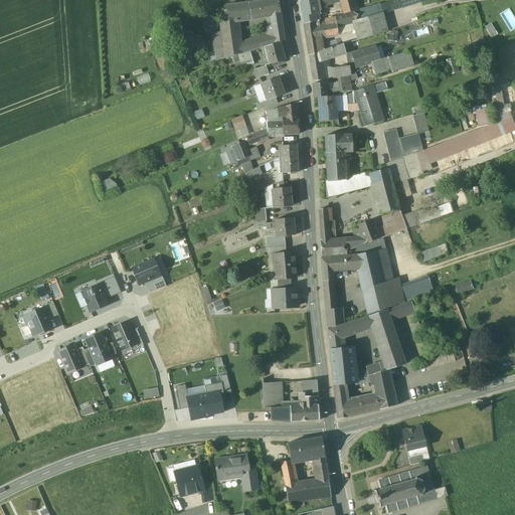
[(278,0),(272,0),(248,3),(250,18),(271,14),(272,23),(281,21),(278,0)]
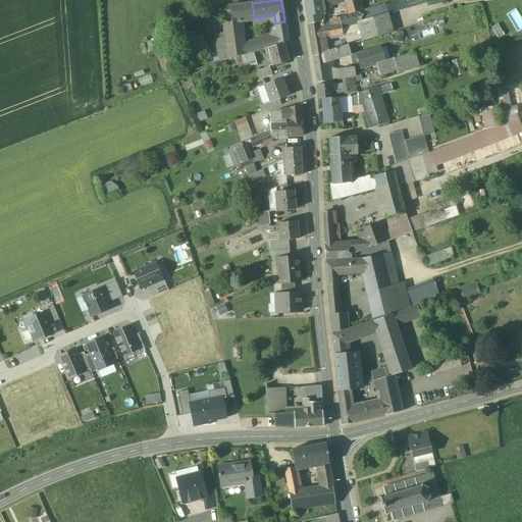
[(313,0),(304,2),(308,23),(320,21),(319,14),(322,13),(321,6),(320,0),(313,0)]
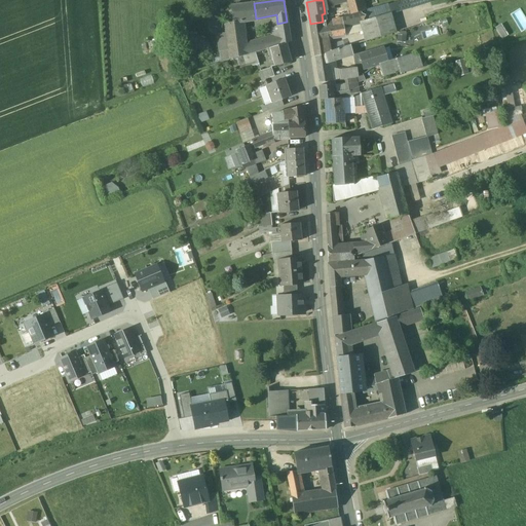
[(362,0),(348,0),(353,13),(366,9),(362,0)]
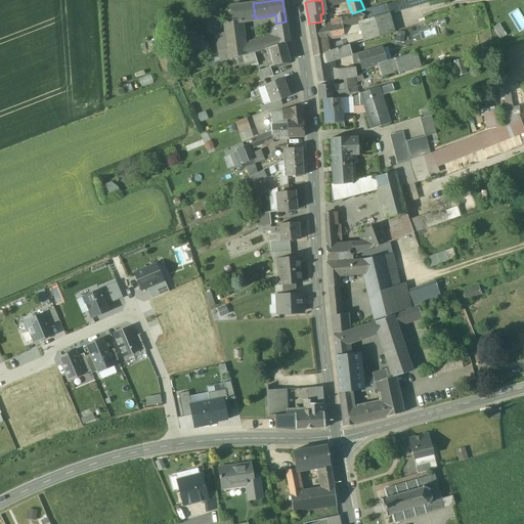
[(406,0),(402,0),(386,5),(388,13),(389,13),(409,7),(406,0)]
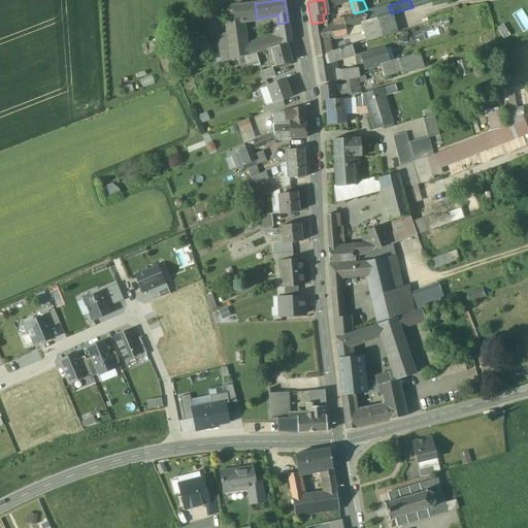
[(255,3),(234,6),(234,7),(236,23),(244,22),(244,21),(257,19),(255,3)]
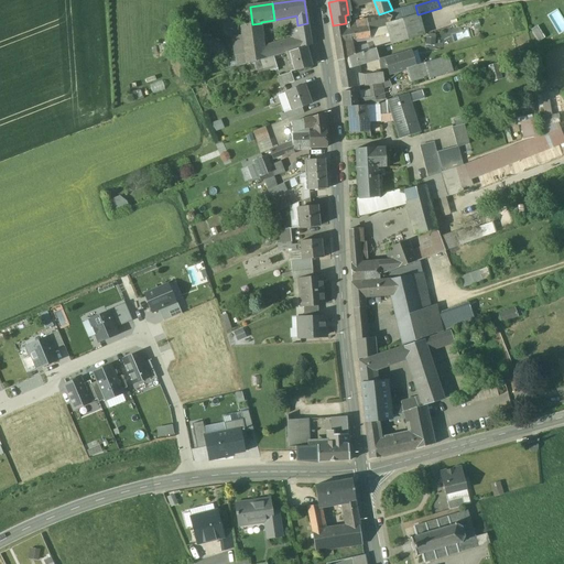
[(415,6),(402,9),(405,19),(418,14),(415,6)]
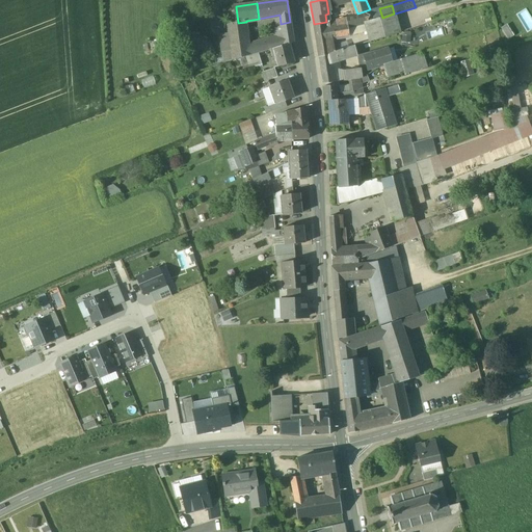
[(236,7),(228,8),(230,24),(238,23),(236,7)]
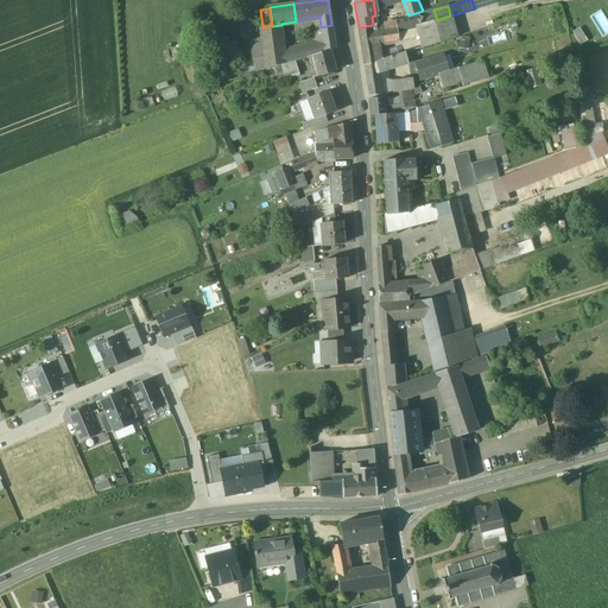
[(434,10),(418,14),(420,25),(437,20),(434,10)]
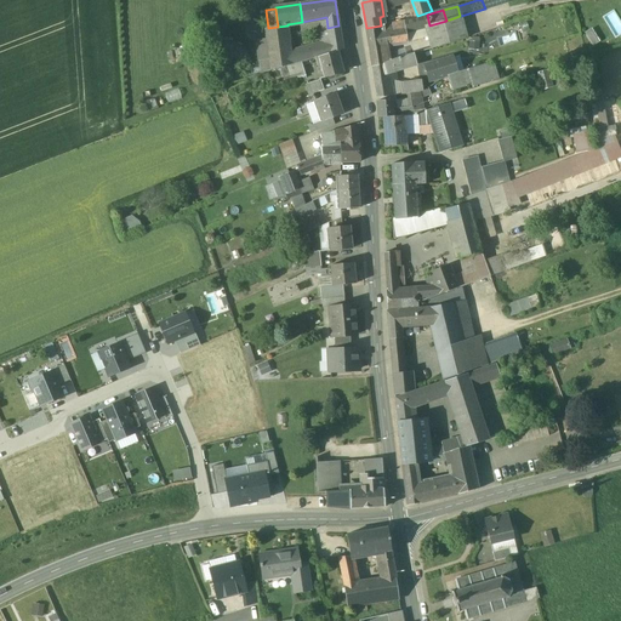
[(427,15),(392,23),(392,26),(366,29),(366,30),(388,27),(391,44),(406,41),(406,33),(426,27),(429,26),(427,15)]
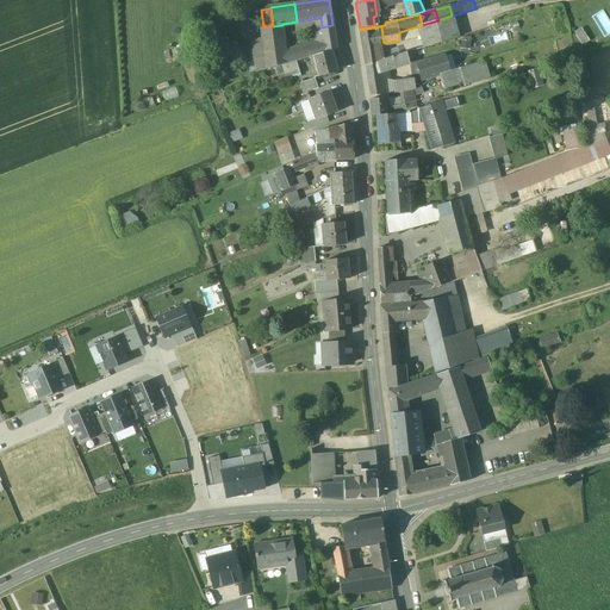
[(422,25),(418,26),(424,48),(444,42),(459,37),(453,16),(452,16),(422,25)]
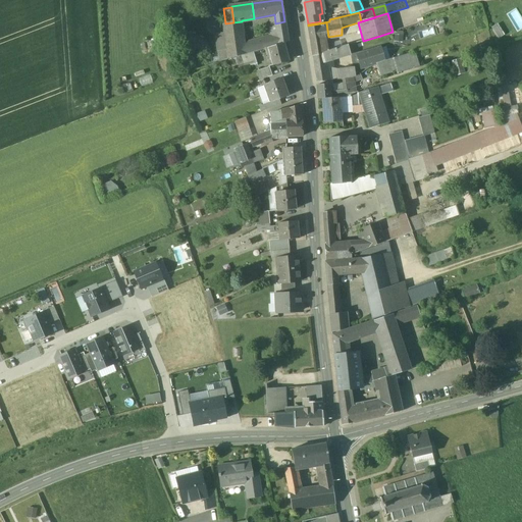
[(225,23),(222,24),(226,53),(227,60),(242,55),(246,54),(245,45),(242,21),(233,22),(225,23)]
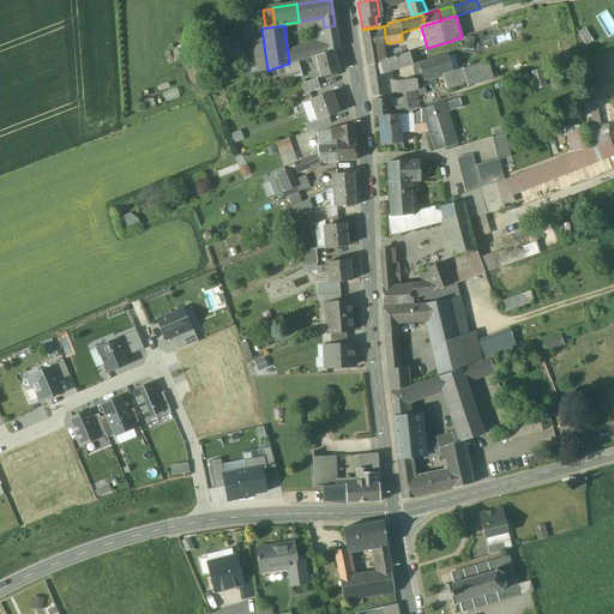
[(324,28),(315,30),(318,43),(320,55),(335,50),(339,49),(335,25),(324,28)]
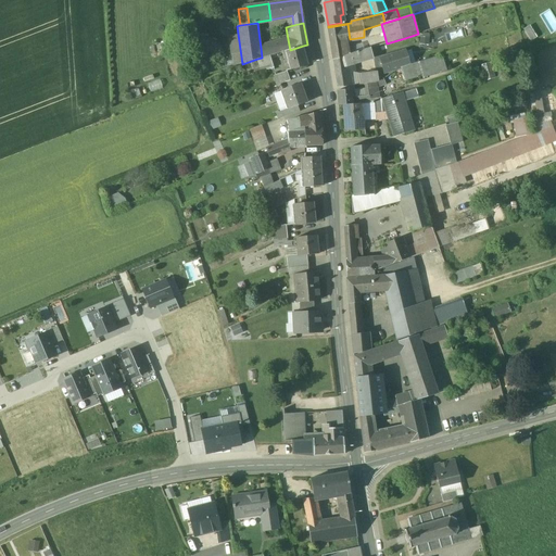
[(348,24),(328,27),(330,42),(344,40),(346,40),(350,39),(348,24)]
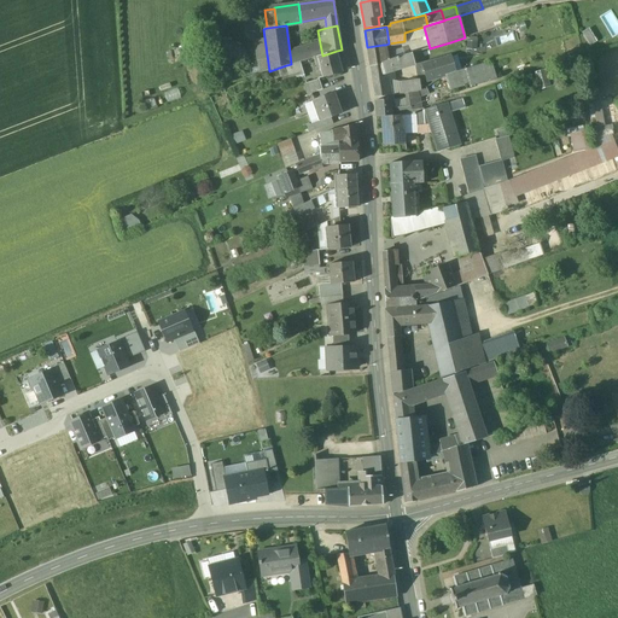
[(582,33),(590,45),(599,40),(590,27),(582,33)]
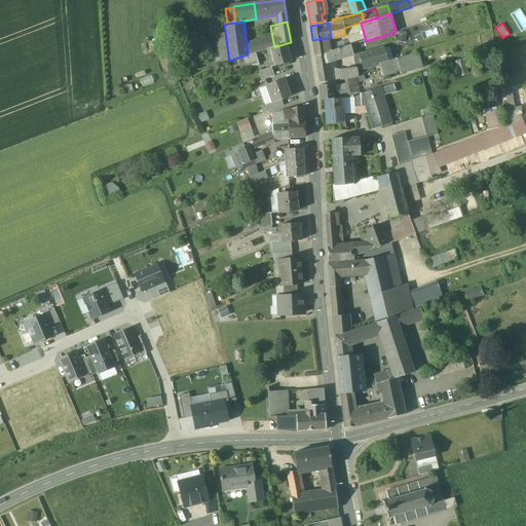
[(272,37),(247,45),(248,54),(255,52),(269,48),(274,47),(272,37)]
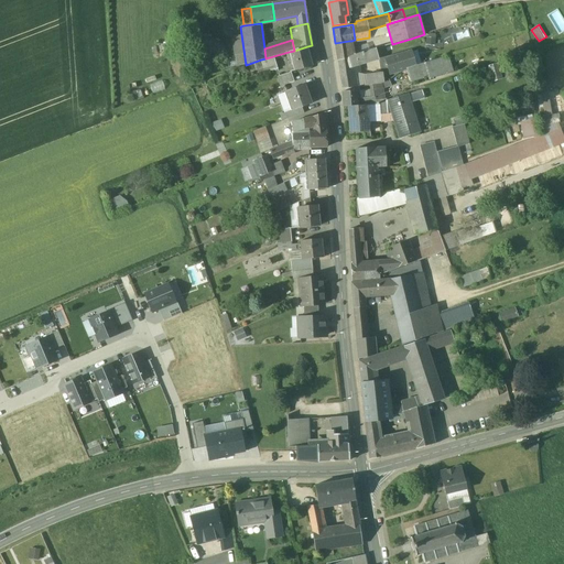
[(349,41),(335,43),(337,52),(347,51),(353,50),(353,44),(350,44),(349,41)]
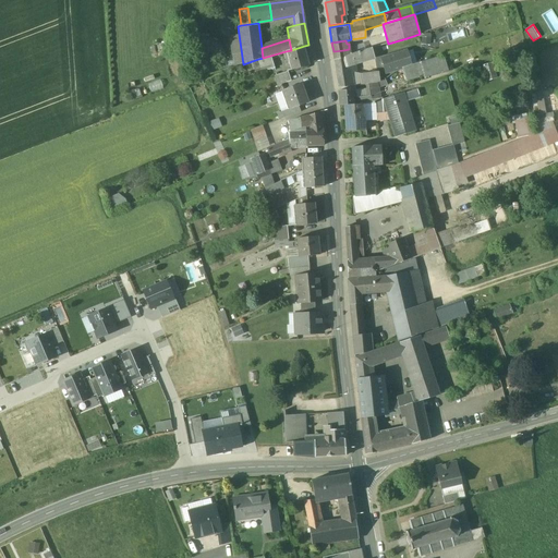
[(291,50),(286,51),(291,71),(308,65),(304,46),(291,50)]
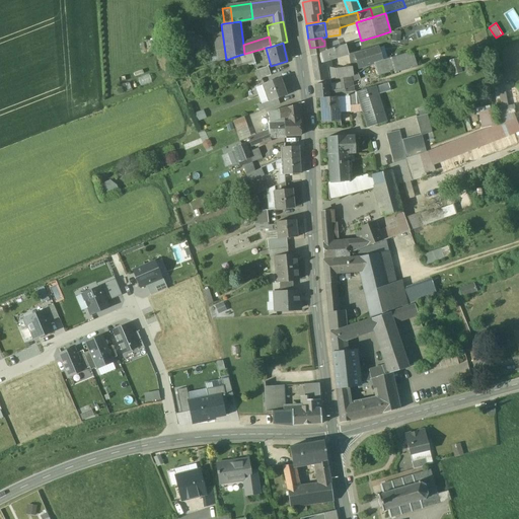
[(346,44),(320,52),(321,55),(327,54),(327,55),(347,50),(346,44)]
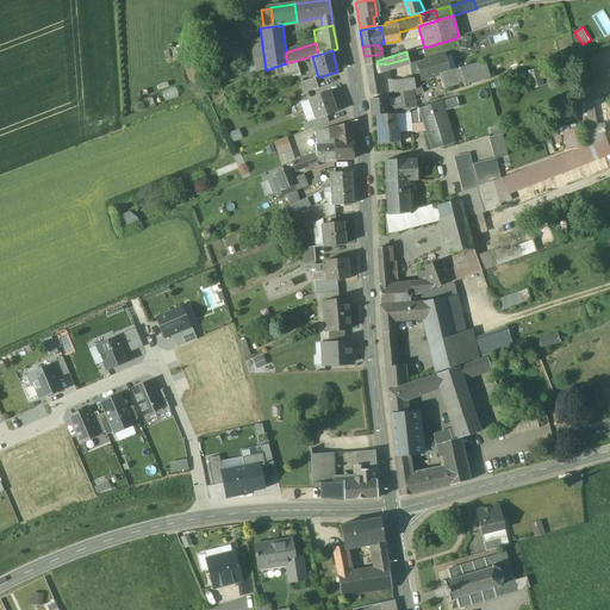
[(375,55),(365,56),(366,66),(378,64),(377,61),(375,55)]
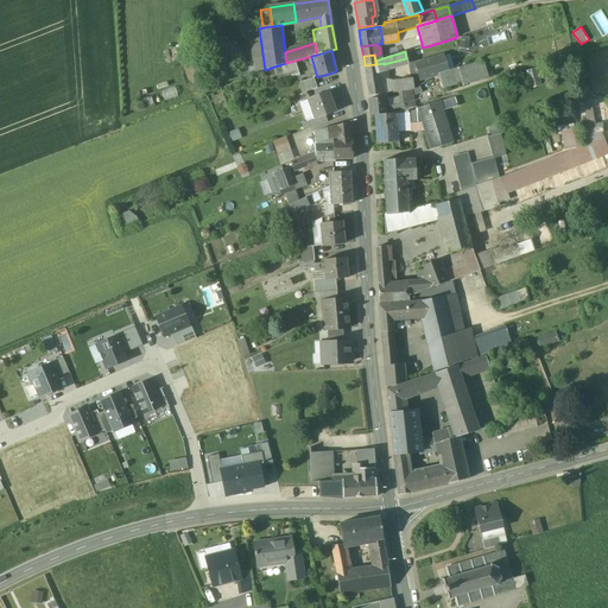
[(443,56),(416,64),(420,80),(437,75),(448,71),(443,56)]
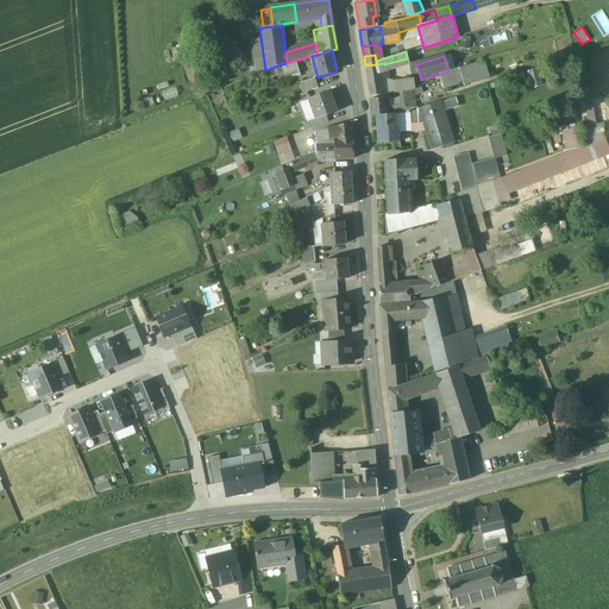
[(287,63),(282,64),(287,79),(300,75),(295,61),(287,63)]
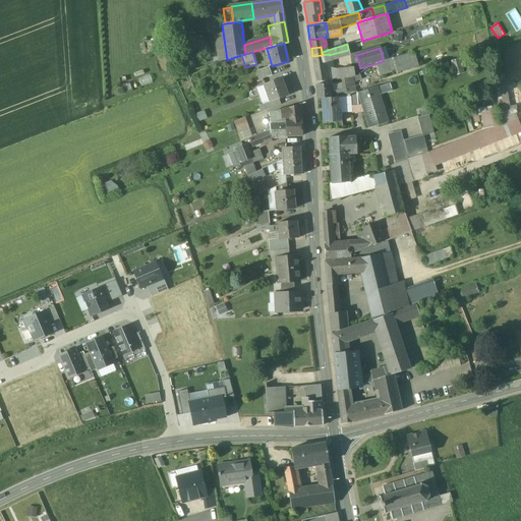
[(384,61),(374,64),(379,76),(395,72),(396,74),(419,67),(415,52),(384,61)]
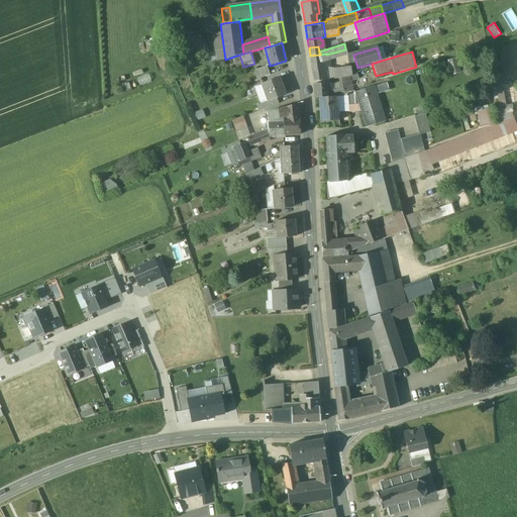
[(326,54),(320,55),(310,56),(314,82),(326,80),(325,69),(328,68),(326,55),(326,54)]
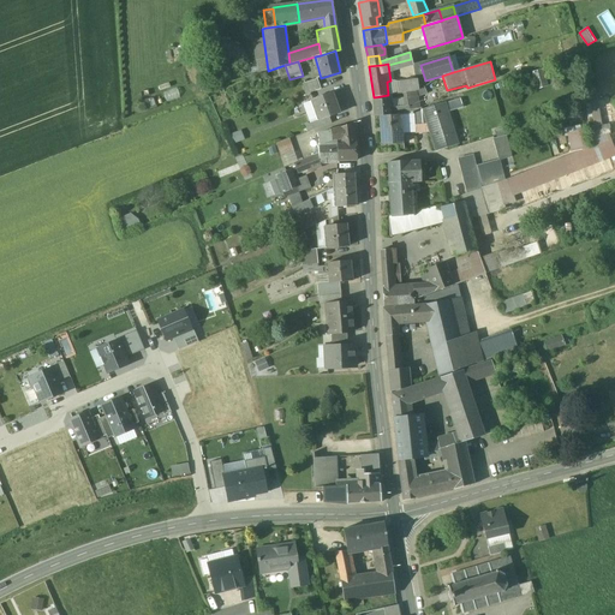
[(549,85),(544,69),(526,73),(531,90),(549,85)]
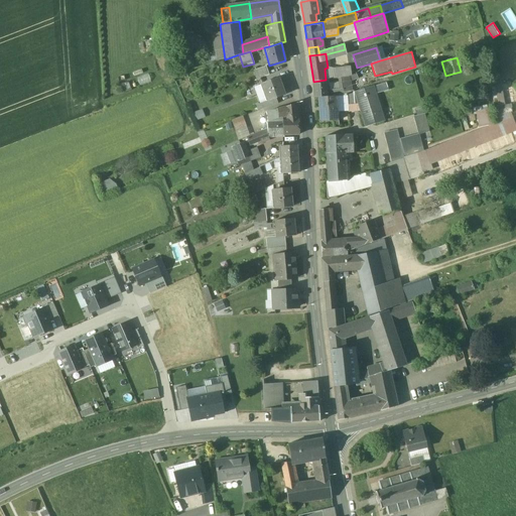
[(266,67),(254,71),(257,80),(269,76),(266,67)]
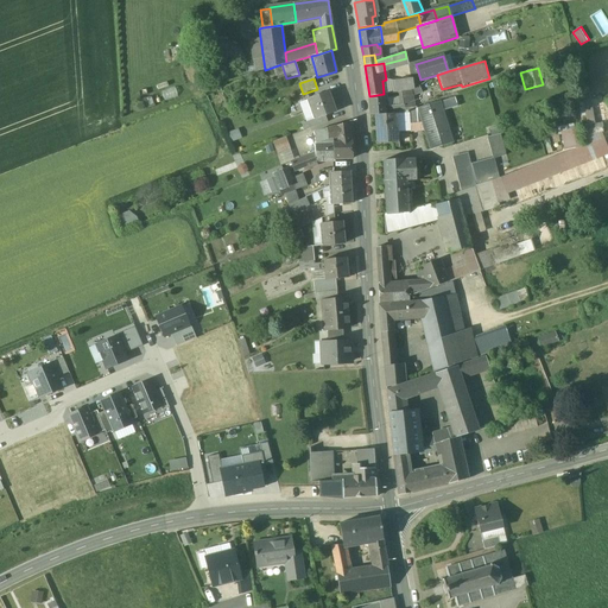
[(412,78),(394,82),(396,92),(413,89),(412,78)]
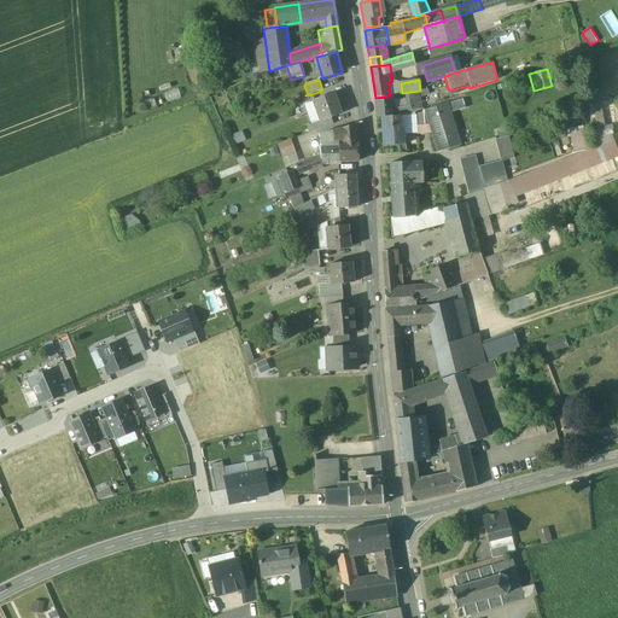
[(418,92),(408,93),(410,106),(410,111),(415,110),(420,109),(418,92)]
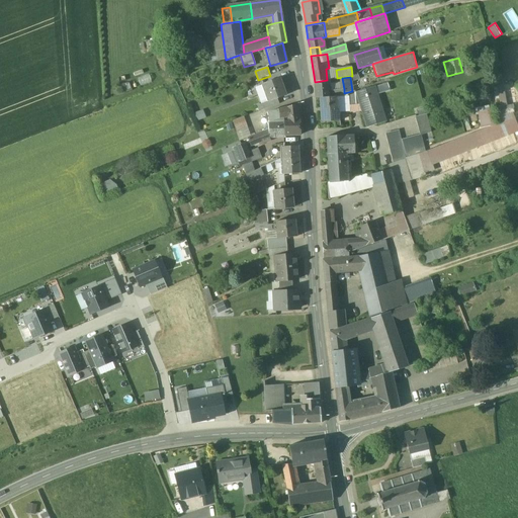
[(279,79),(263,84),(263,85),(269,101),(277,99),(285,96),(279,79)]
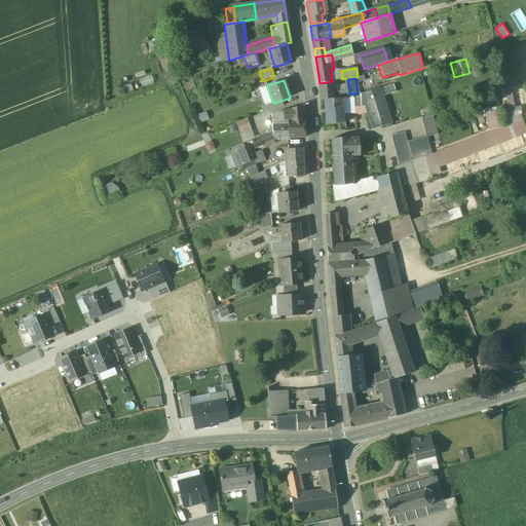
[(393,83),(385,86),(387,92),(396,90),(393,83)]
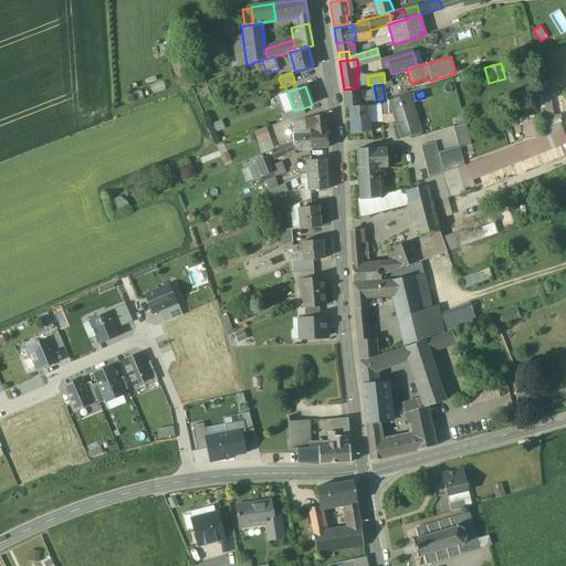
[(357,91),(343,93),(345,107),(349,107),(359,106),(358,100),(357,91)]
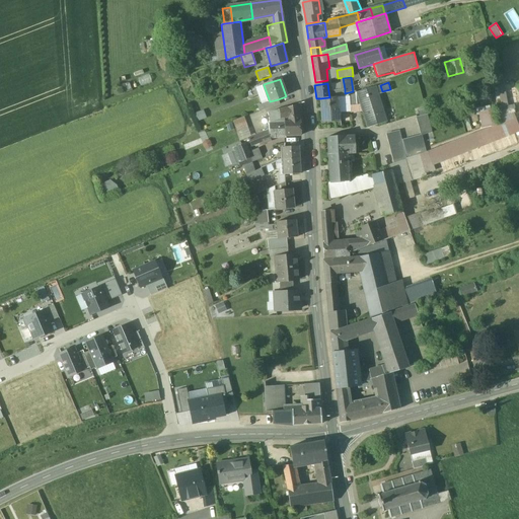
[(264,85),(256,87),(263,104),(270,101),(264,85)]
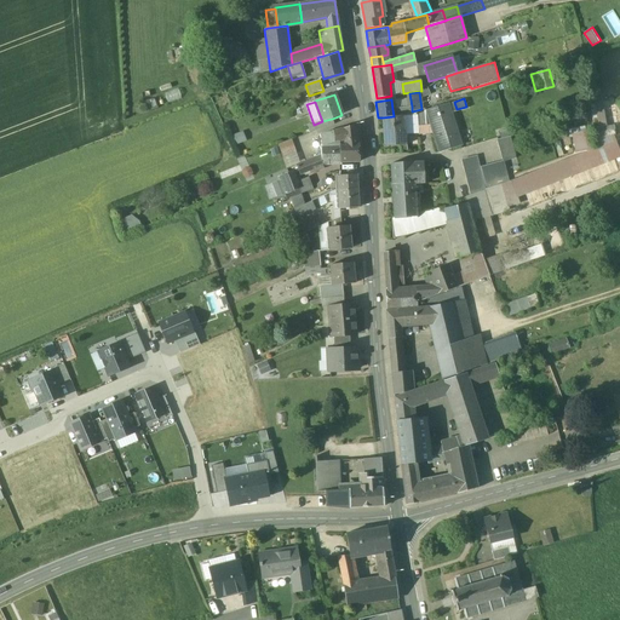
[(454,102),(447,104),(449,112),(457,109),(454,102)]
